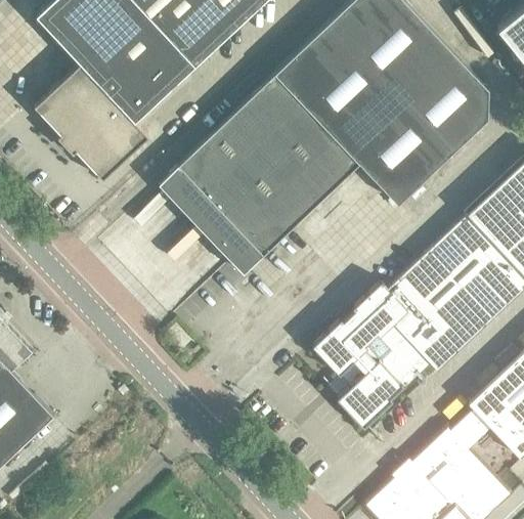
[(51,0),(34,17),(79,66),(33,109),(59,136),(105,93),(132,122),(262,0),(51,0)]
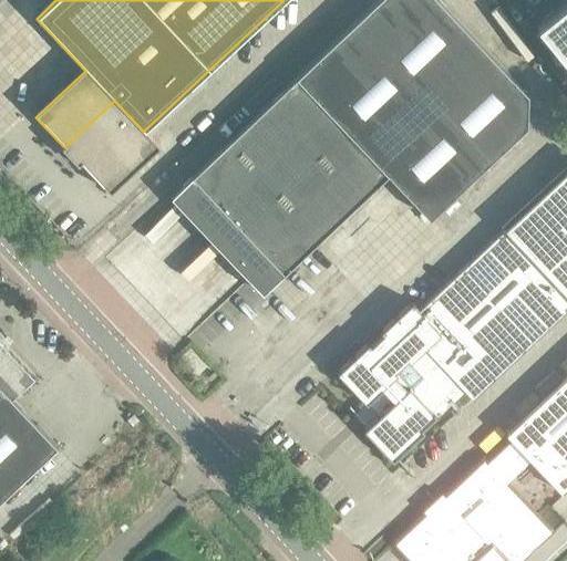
[(429,222),(527,131),(527,100),(433,0),(382,0),(183,189),(260,272),(248,283),(263,298),(284,278),(282,278),(388,179),(429,222)]
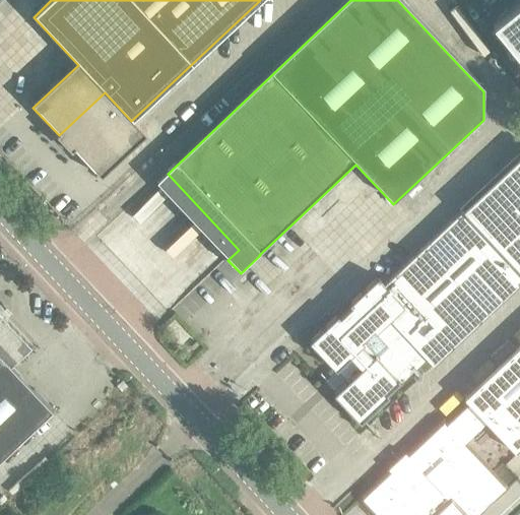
[(519,17),(506,30),(519,47),(519,17)]
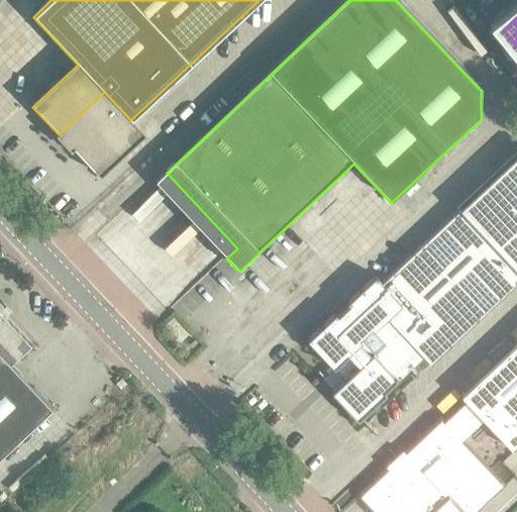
[(145,137),(130,120),(104,92),(59,134),(59,135),(57,138),(63,145),(71,155),(74,151),(100,180),(145,137)]
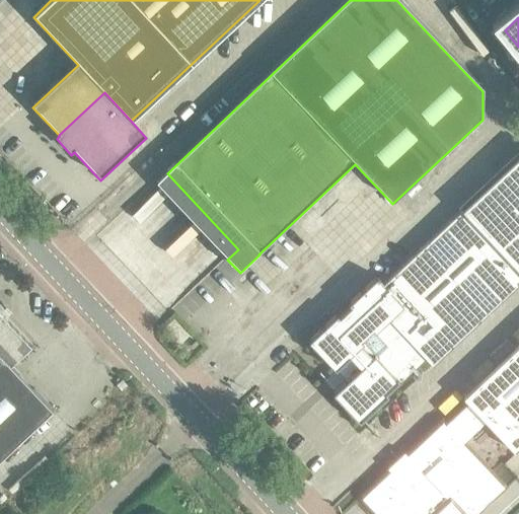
[(518,155),(458,210),(464,216),(412,263),(406,257),(378,282),(377,281),(347,308),(350,311),(340,321),(337,317),(307,346),(346,385),(334,398),(344,409),(359,427),(376,411),(388,399),(386,397),(396,387),(397,389),(426,363),(518,279),(518,155)]
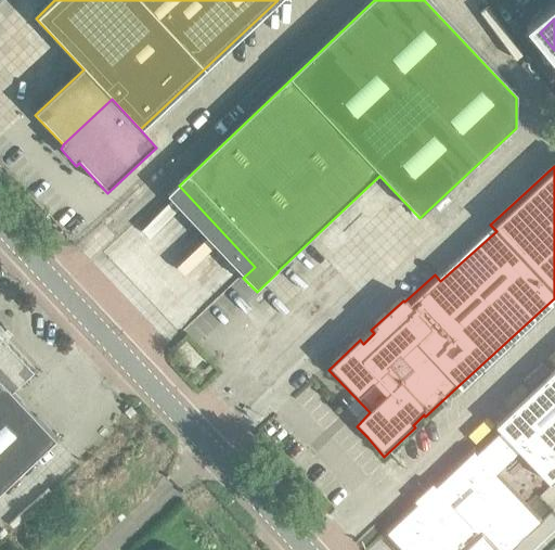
[(382,216),(344,240),(352,254),(341,260),(357,283),(404,253),(382,216)]
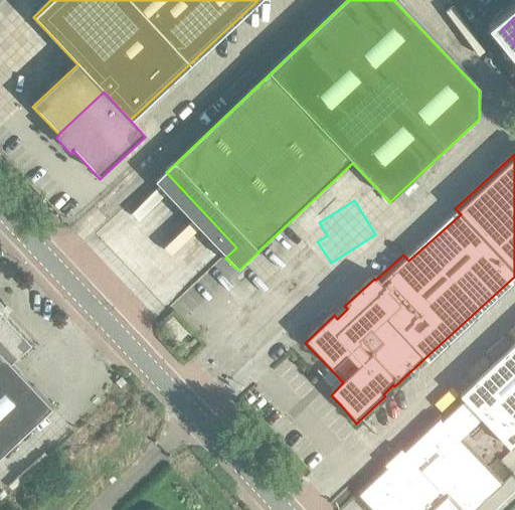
[(0,458),(51,410),(9,366),(30,347),(0,315),(0,458)]
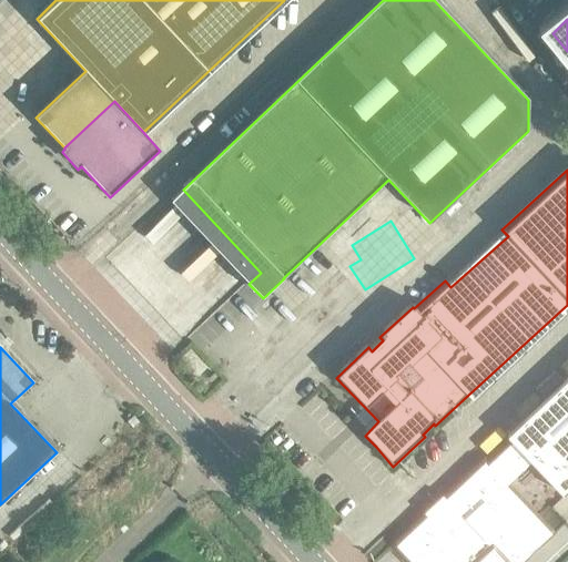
[(567,493),(567,382),(508,439),(518,450),(492,474),(486,469),(444,509),(442,506),(426,520),(429,524),(401,552),(409,561),(514,561),(547,531),(508,489),(533,466),(564,498),(567,493)]
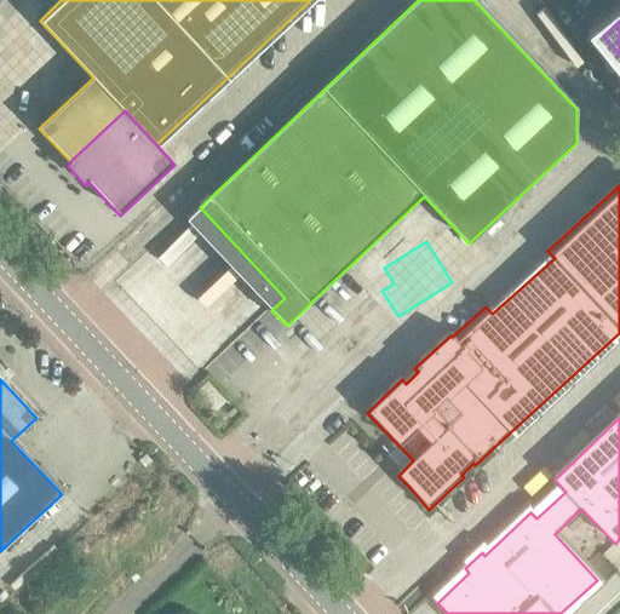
[(147,460),(138,468),(145,474),(153,466),(147,460)]
